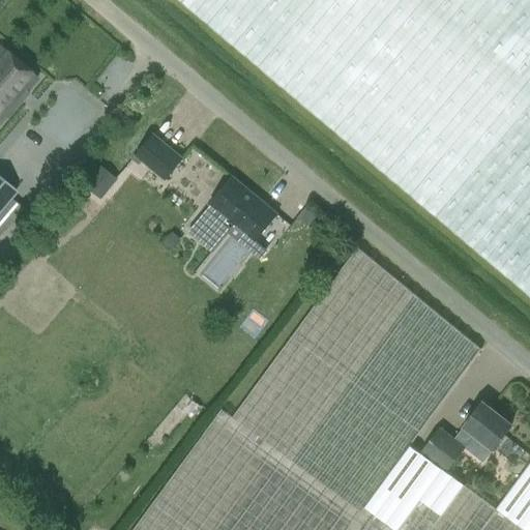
[(529,0),(180,0),(529,295),(529,0)]
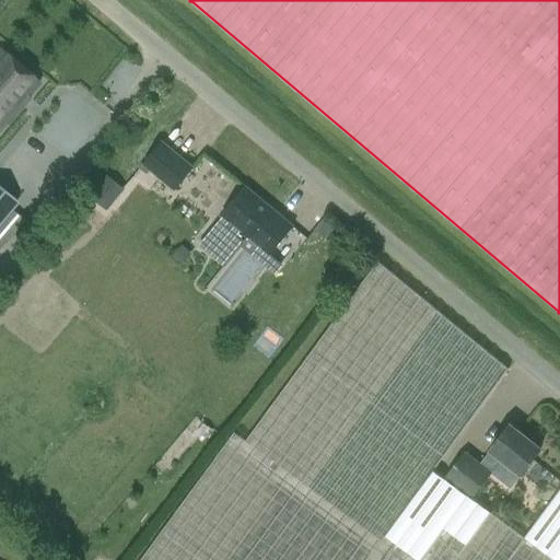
[(20,107),(28,96),(39,83),(0,49),(0,129),(4,124),(8,126),(22,108),(20,107)]
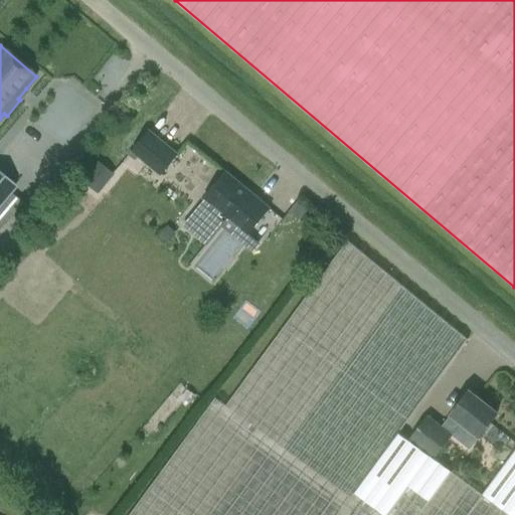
[(133,151),(161,174),(178,154),(149,131),(133,151)]
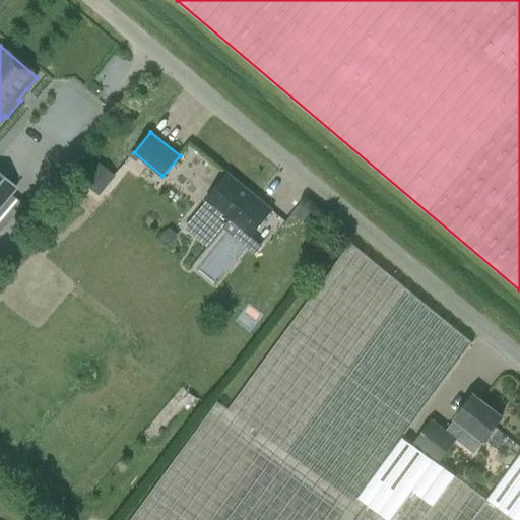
[(251,237),(272,210),(228,173),(205,199),(208,201),(202,209),(224,228),(231,220),(251,237)]
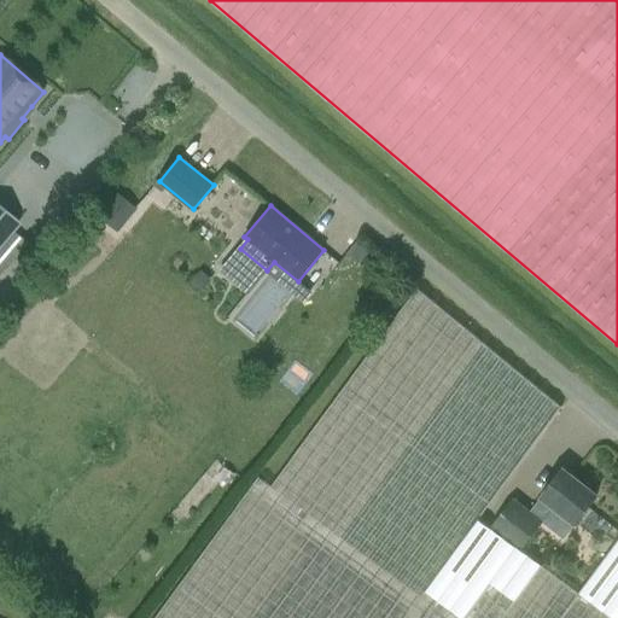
[(0,243),(13,228),(17,223),(0,208),(0,243)]
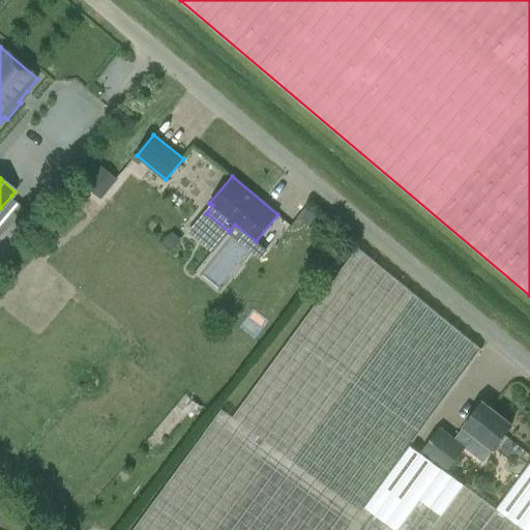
[(301,214),(313,229),(322,222),(311,207),(301,214)]
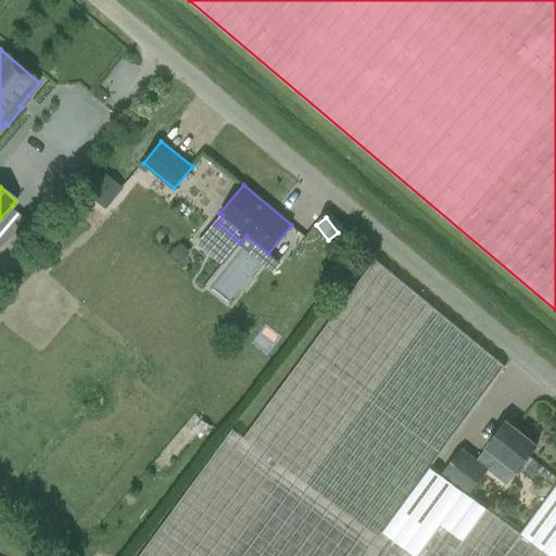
[(504,366),(376,261),(243,439),(232,430),(175,509),(139,555),(555,555),(555,484),(520,534),(467,495),(429,467),(504,366)]
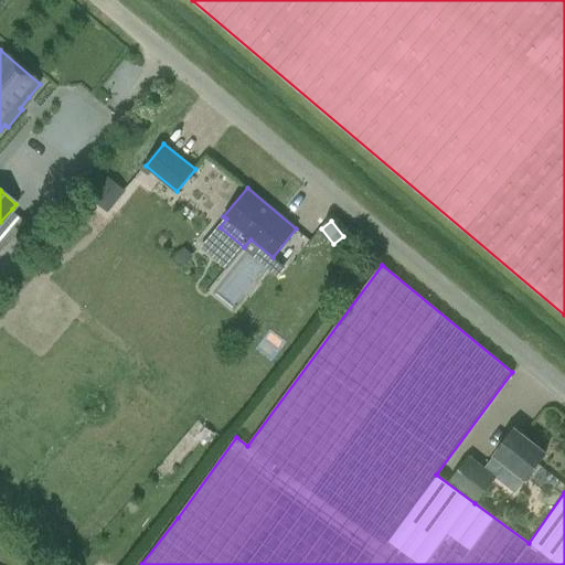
[(448,482),(475,503),(505,465),(524,479),(545,454),(515,429),(483,469),(469,457),(448,482)]
